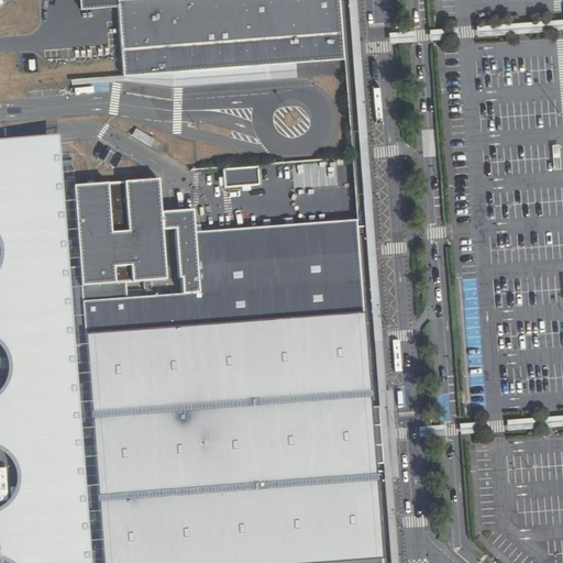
[(79,0),(80,10),(118,8),(123,77),(172,74),(265,66),(301,64),(344,61),(343,52),(339,0),(79,0)]
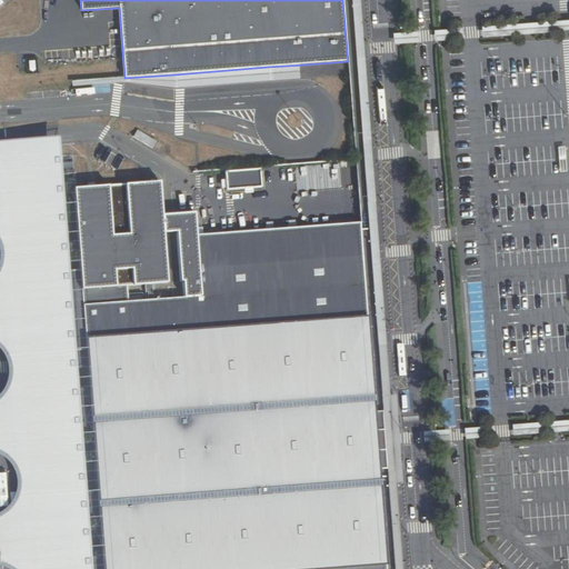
[(386,468),(393,568),(402,568),(397,482),(403,482),(397,395),(389,395),(360,0),(351,0),(382,410),(386,468)]
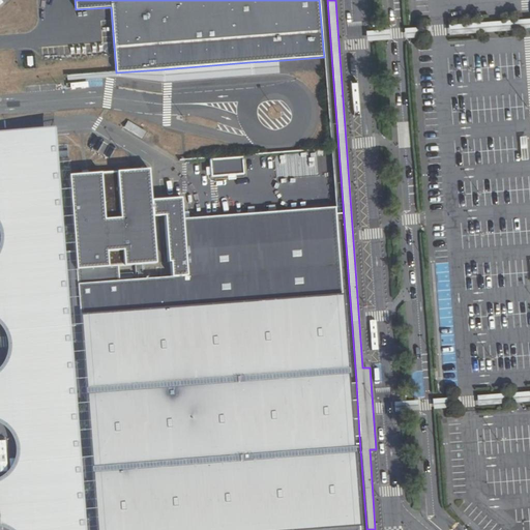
[(529,29),(529,19),(448,26),(448,36),(529,29)]
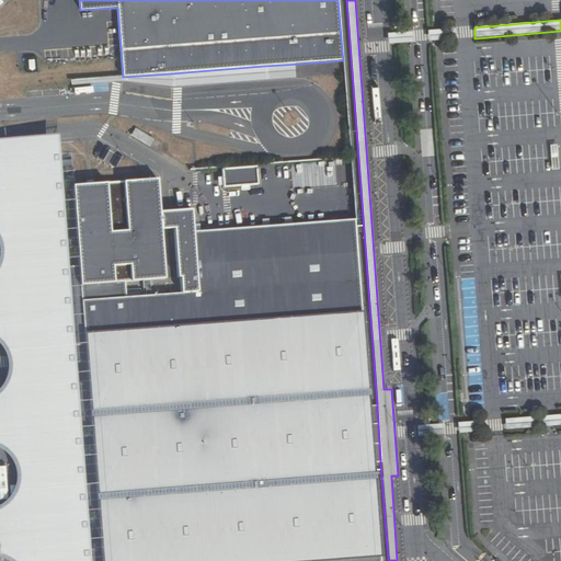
[(456,39),(456,29),(428,31),(427,41),(456,39)]
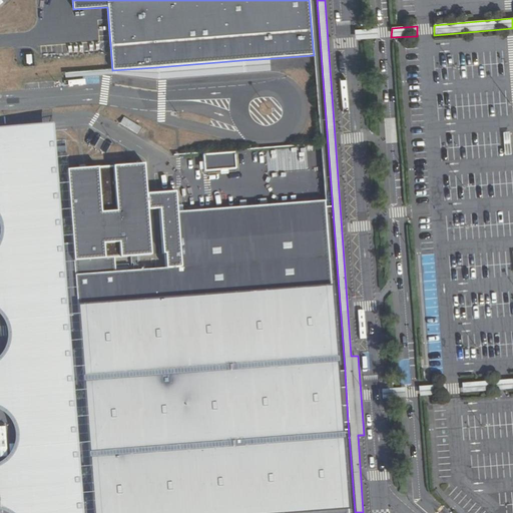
[(377,29),(354,31),(355,41),(378,39),(377,29)]
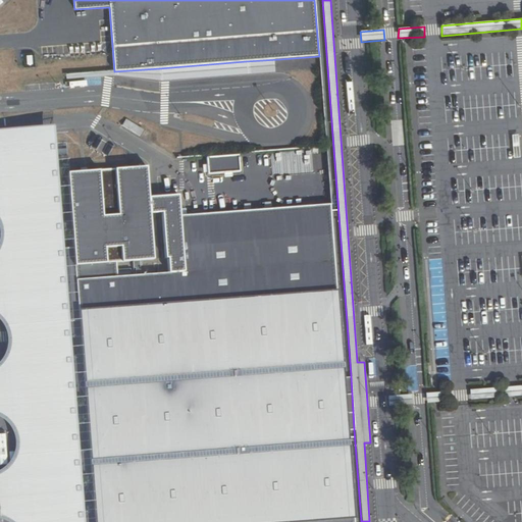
[(246,61),(159,68),(160,82),(247,74),(246,61)]
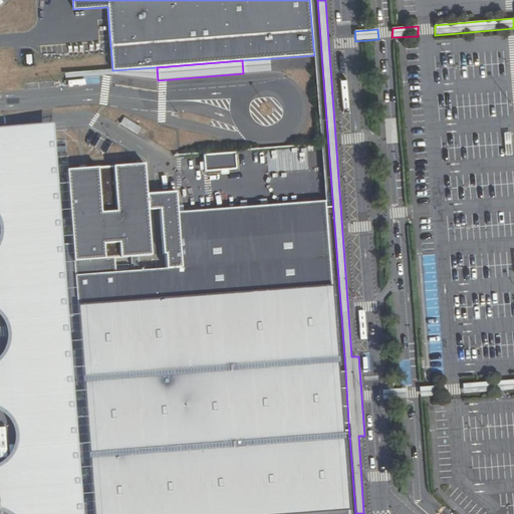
[(82,513),(53,124),(0,129),(0,167),(26,513),(82,513)]
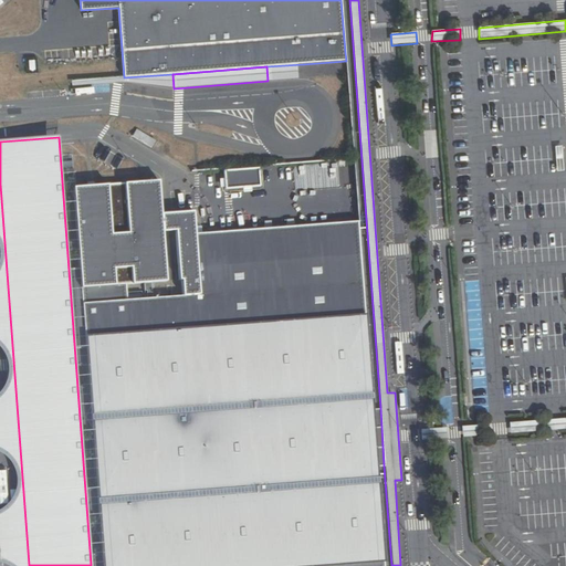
[(565,171),(563,143),(556,144),(558,171),(565,171)]
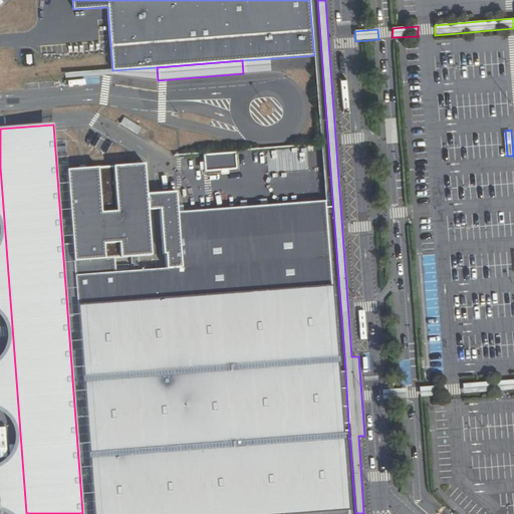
[(26,513),(0,167),(0,315),(0,316),(4,325),(7,340),(5,349),(0,356),(0,412),(1,413),(8,420),(14,430),(15,442),(12,452),(5,460),(0,463),(0,512),(5,513),(26,513)]
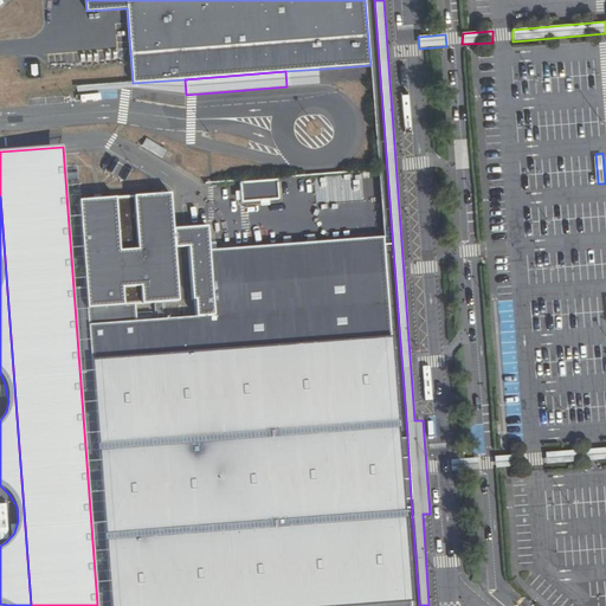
[(411,605),(403,498),(398,437),(392,345),(384,239),(208,252),(206,224),(172,227),(169,197),(79,202),(109,605),(411,605)]
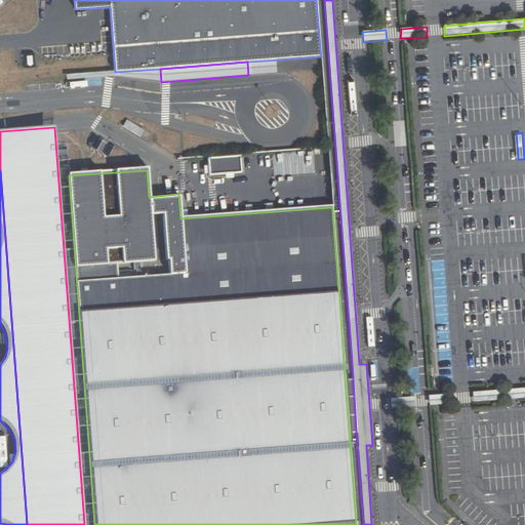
[(353,378),(345,378),(349,432),(356,432),(353,378)]
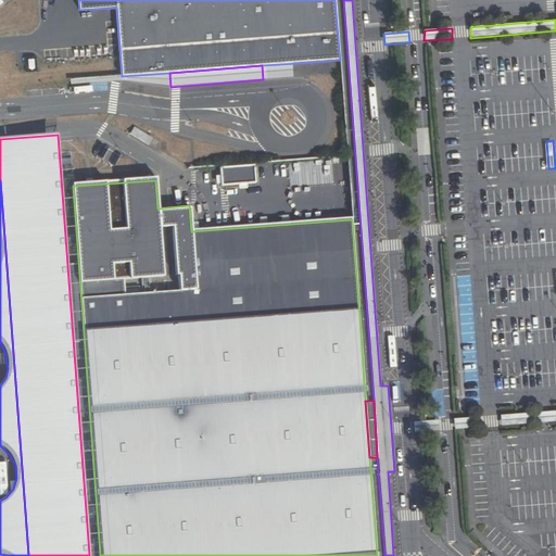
[(555,412),(501,416),(501,427),(555,422),(555,412)]
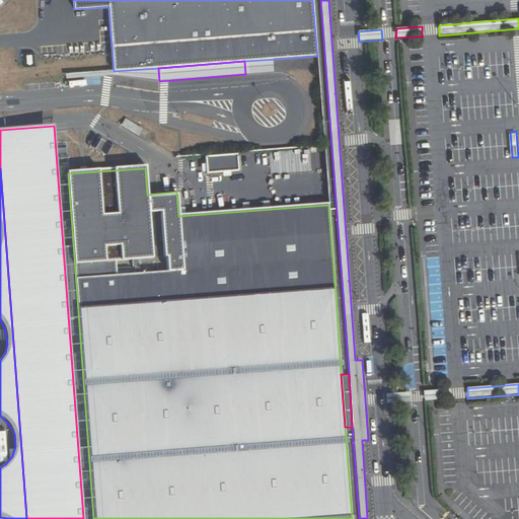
[(449,398),(448,388),(423,390),(424,399),(449,398)]
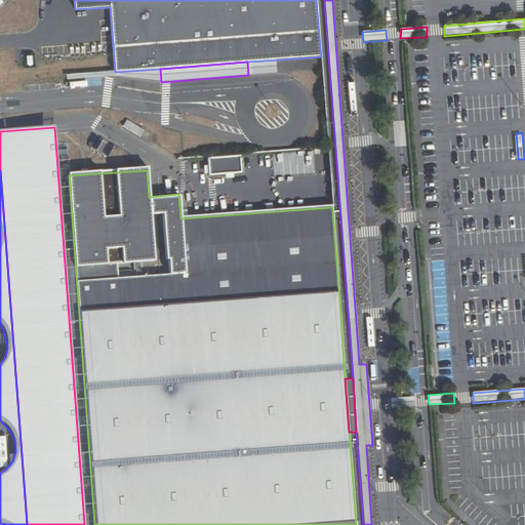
[(415,408),(414,399),(391,400),(391,409),(415,408)]
